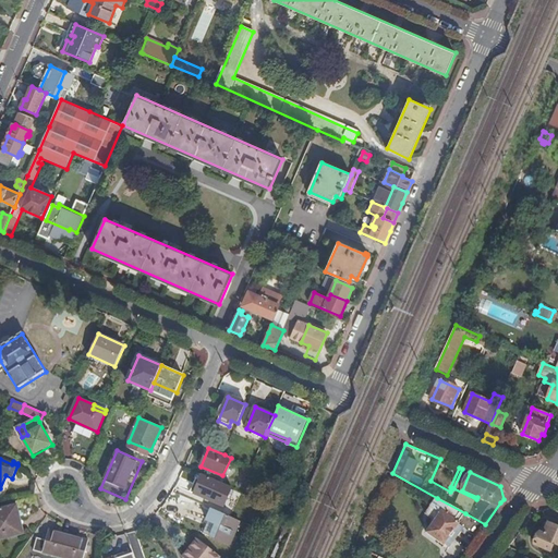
[(216,504),(225,485),(198,473),(190,492),(216,504)]
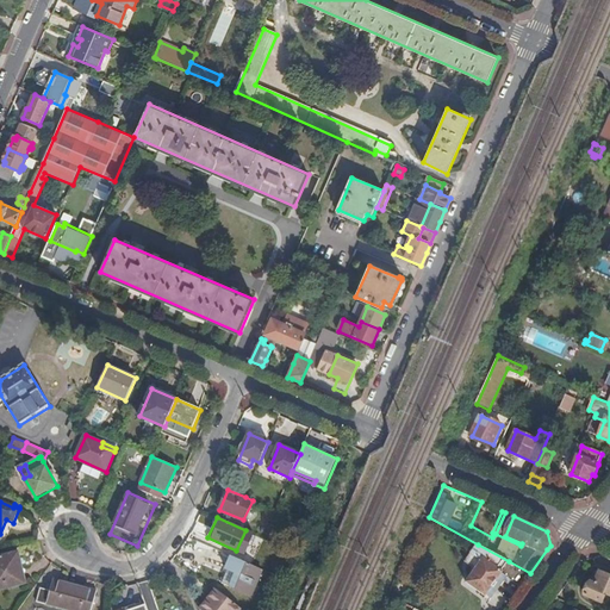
[(6,520),(0,534),(0,545),(4,547),(13,523),(6,520)]
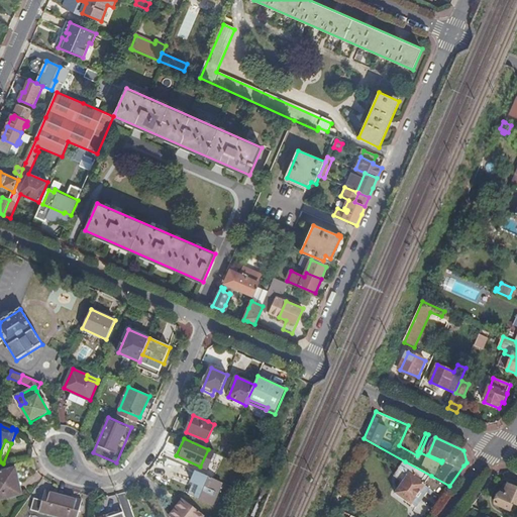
[(431,476),(405,461),(400,469),(408,476),(395,494),(411,506),(426,485),(425,484),(431,476)]
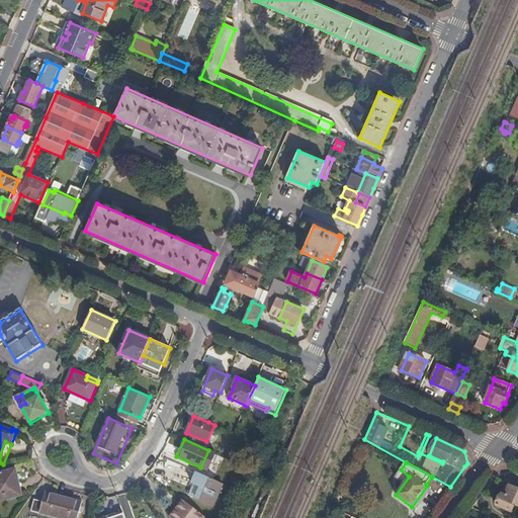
[(0,500),(21,496),(15,470),(0,475),(0,500)]
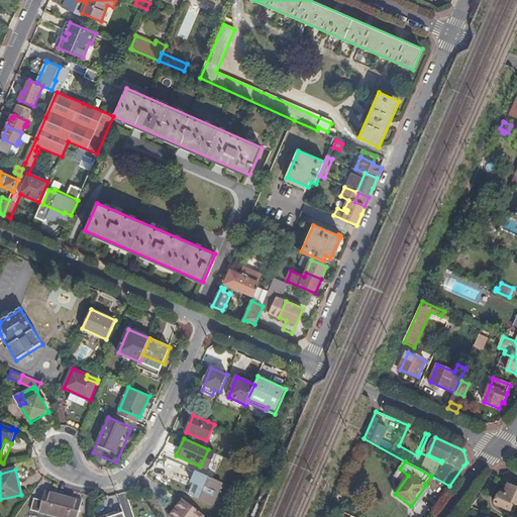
[(213,504),(222,483),(196,472),(192,482),(201,486),(196,497),(213,504)]
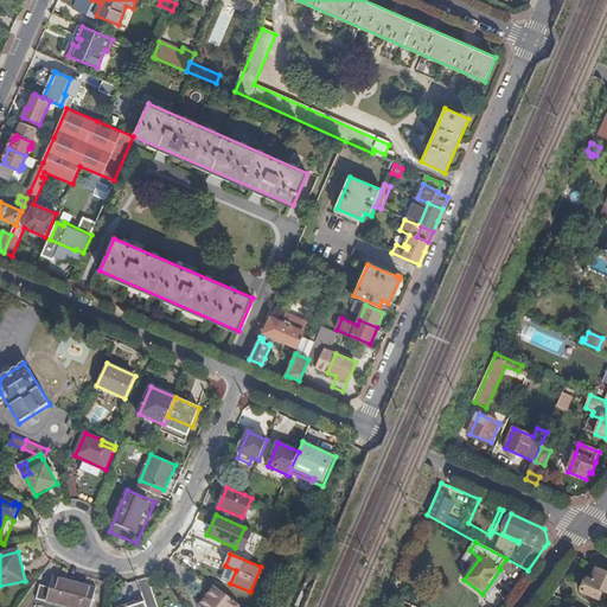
[(219,579),(230,583),(236,570),(225,566),(219,579)]
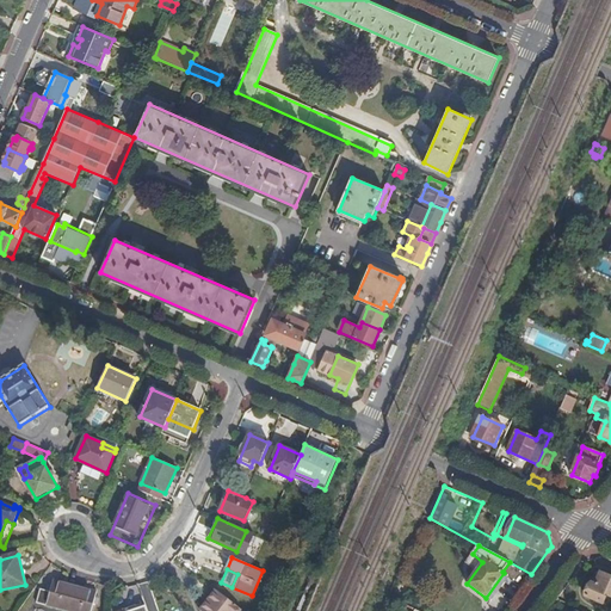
[(610,597),(610,578),(602,574),(596,586),(592,584),(586,597),(604,604),(608,596),(610,597)]
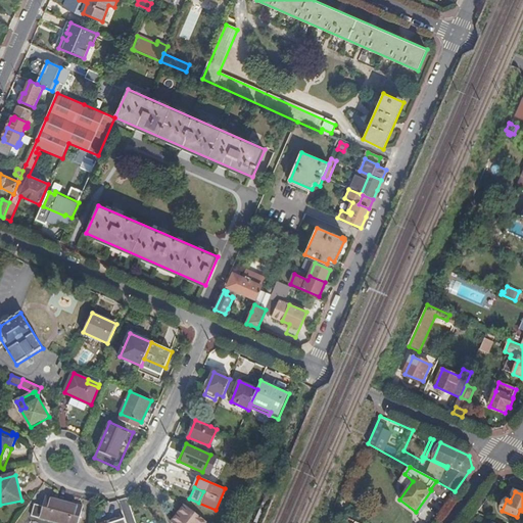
[(57,522),(64,501),(46,495),(43,506),(35,504),(32,516),(57,522)]
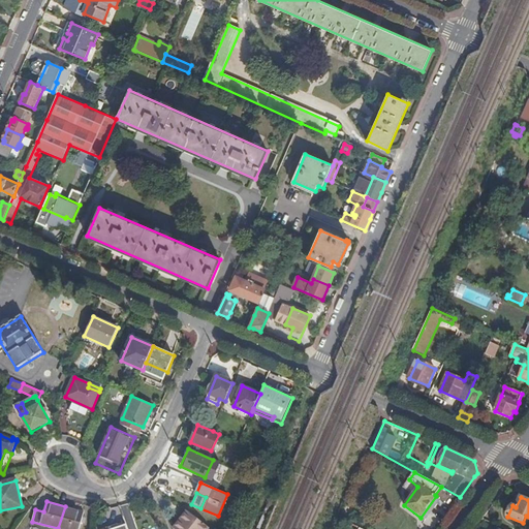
[(79,528),(84,511),(65,506),(58,528),(79,528)]
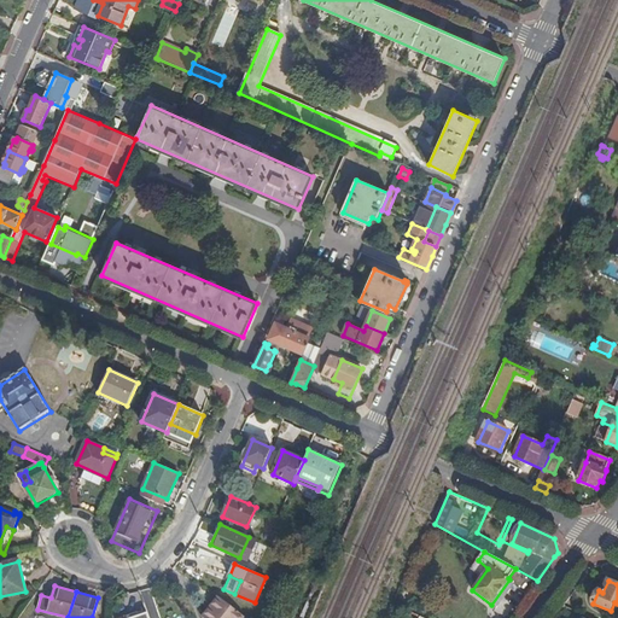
[(242,617),(243,616),(217,596),(200,617),(242,617)]
